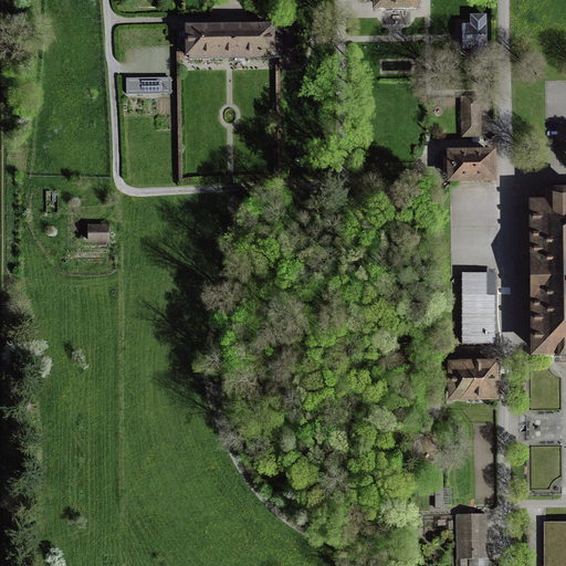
[(471,22),(463,22),(463,46),(489,48),(490,13),(472,13),(471,22)]
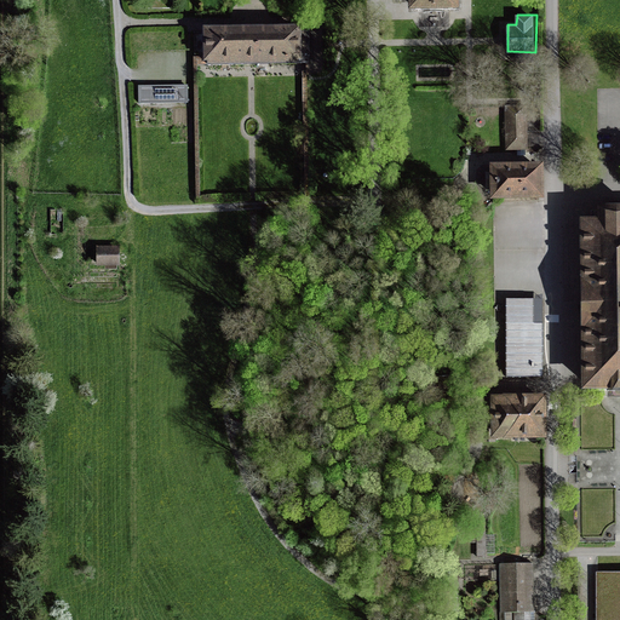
[(302,22),(205,22),(205,61),(302,61),(302,22)]
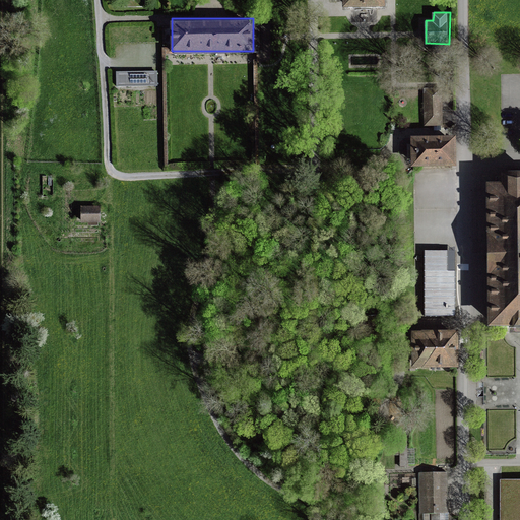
[(158,82),(158,68),(116,68),(117,83),(158,82)]
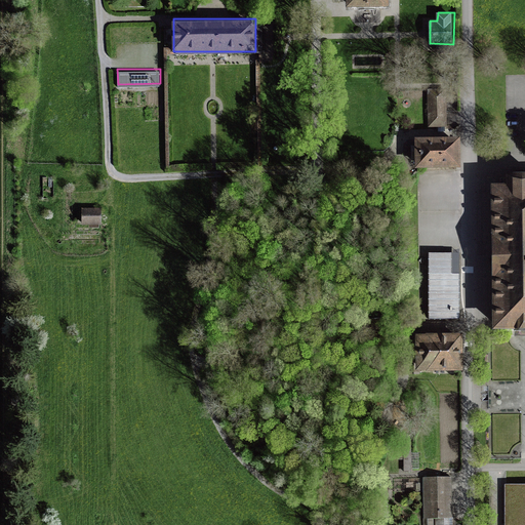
[(448,96),(429,96),(430,124),(448,123),(448,96)]
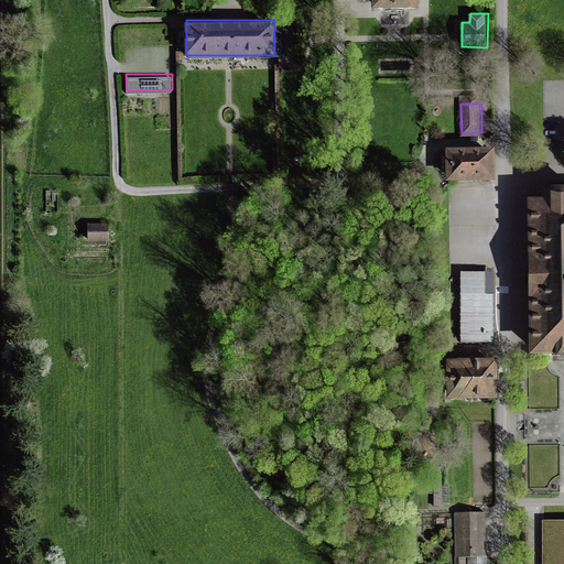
[(490,153),(449,154),(449,179),(490,179),(490,153)]
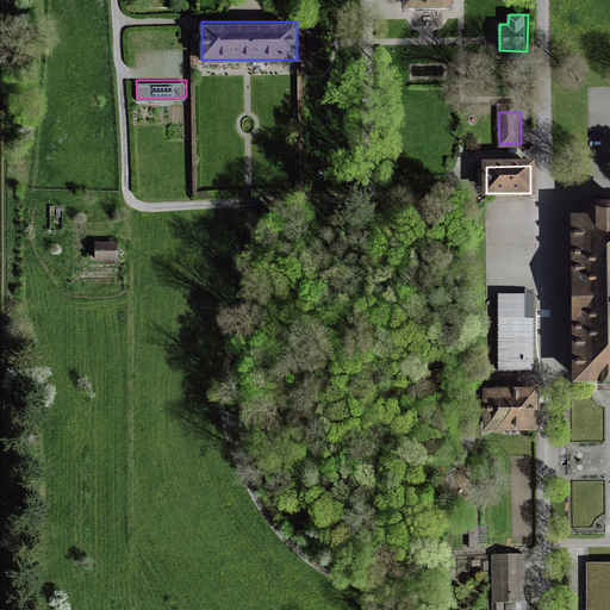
[(589,222),(577,222),(577,300),(578,379),(609,379),(609,205),(607,206),(589,206),(589,222)]
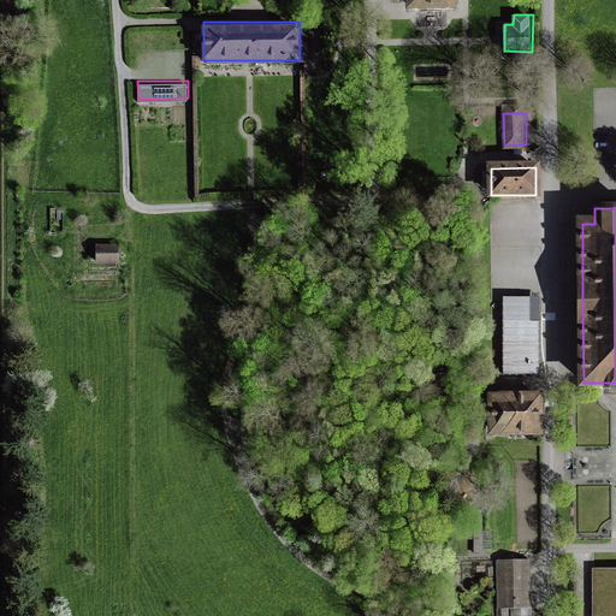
[(118,247),(98,247),(98,262),(117,264),(118,247)]
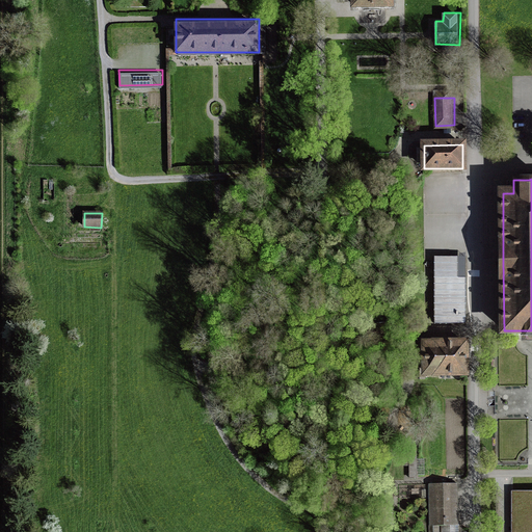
[(458,257),(434,257),(434,323),(466,323),(466,277),(458,277),(458,257)]
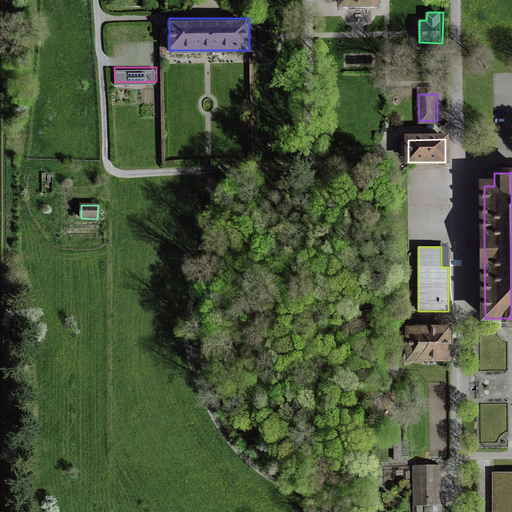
[(419,331),(404,331),(404,359),(419,358),(419,359),(448,359),(448,330),(419,330),(419,331)]
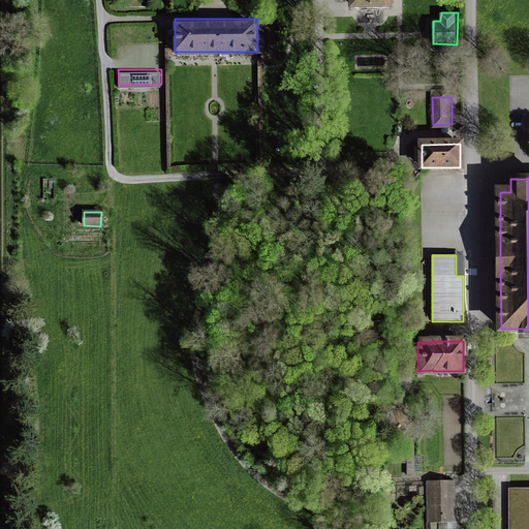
[(406,475),(414,474),(412,452),(405,452),(406,475)]
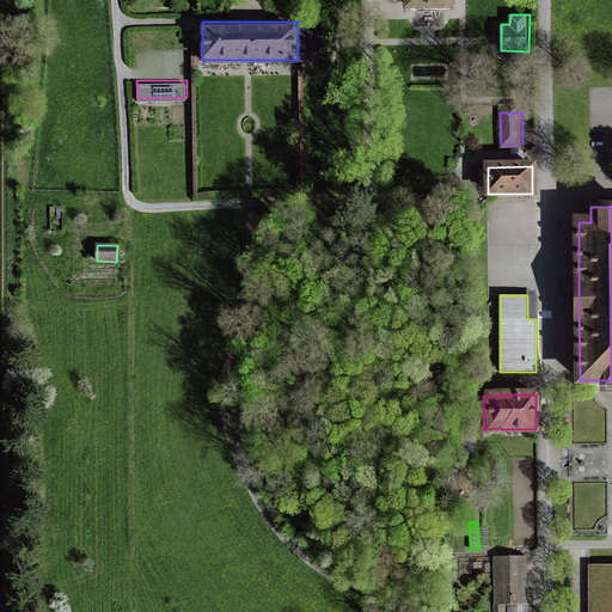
[(527,611),(526,551),(493,552),(494,611),(505,611),(505,605),(508,605),(507,611),(527,611)]
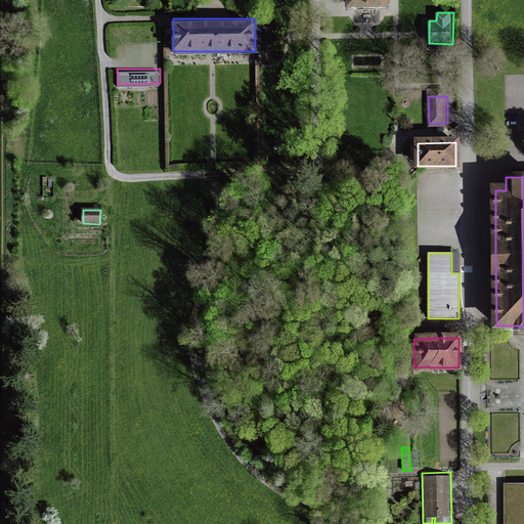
[(523,523),(523,484),(507,484),(506,523),(523,523)]
